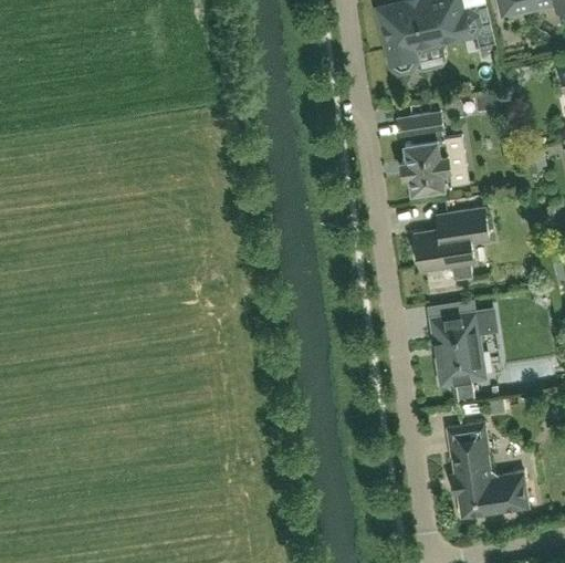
[(475,6),(470,14),(468,13),(461,14),(458,0),(426,0),(421,1),(420,0),(405,0),(406,4),(379,11),(393,66),(400,72),(409,70),(412,65),(422,72),(442,68),(446,61),(443,51),(448,41),(473,34),(477,54),(495,50),(484,4),(475,6)]
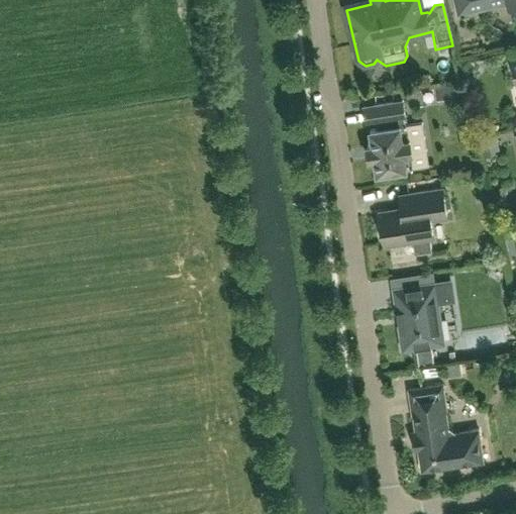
[(515,0),(454,0),(458,15),(505,4),(506,10),(515,15),(515,0)]
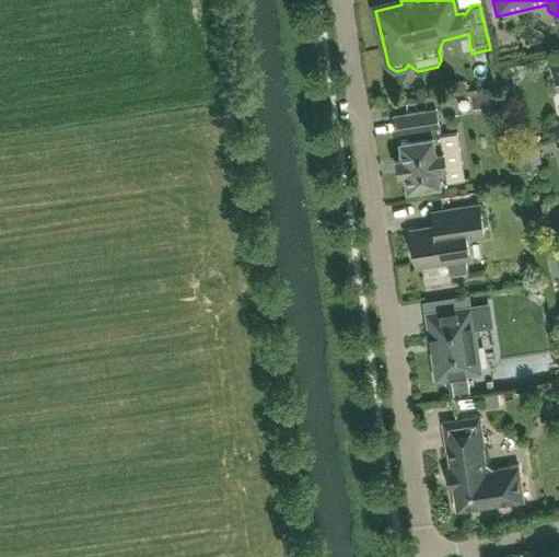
[(495,94),(470,96),(472,111),(496,108),(495,94)]
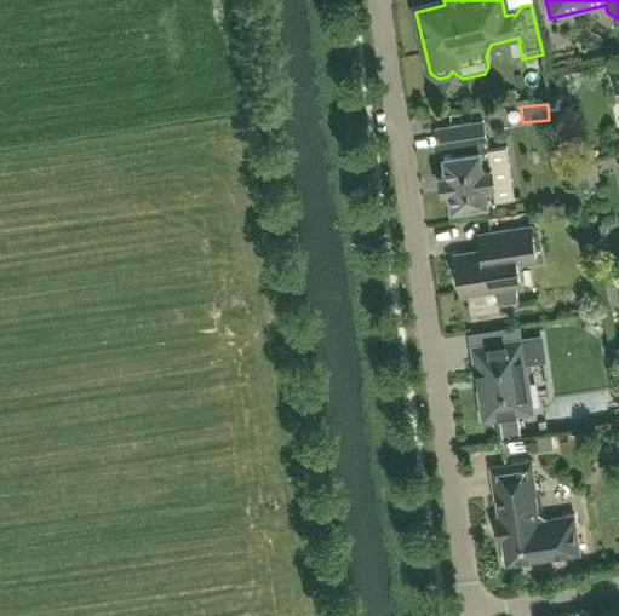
[(513,201),(505,150),(485,153),(483,144),(485,144),(482,125),(436,131),(439,150),(452,149),(454,157),(443,160),(446,177),(440,178),(442,195),(448,194),(451,212),(487,207),(494,206),(494,205),(513,201)]
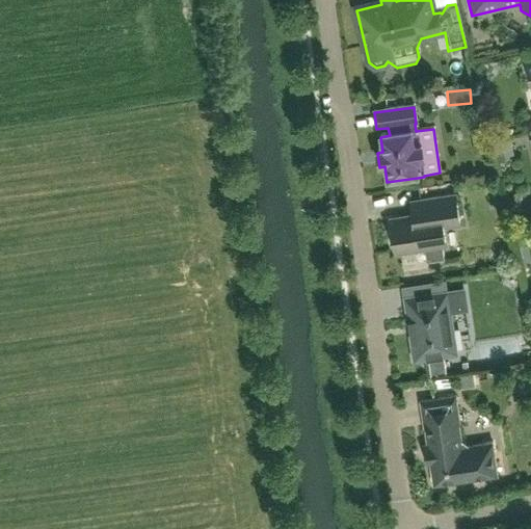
[(509,140),(495,143),(499,159),(513,156),(509,140)]
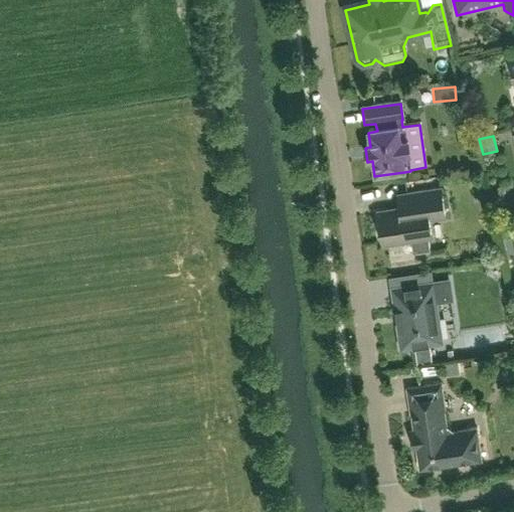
[(430,253),(424,222),(445,219),(440,191),(405,196),(408,210),(380,214),(385,246),(410,242),(412,256),(430,253)]
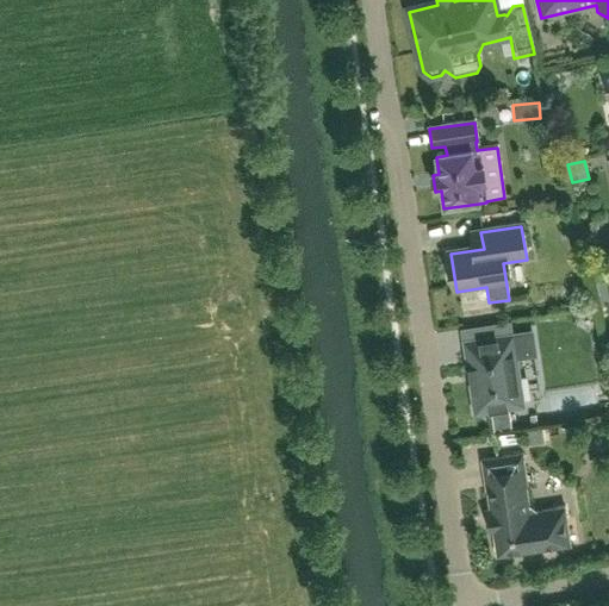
[(522,407),(515,362),(538,360),(534,335),(465,345),(476,414),(522,407)]
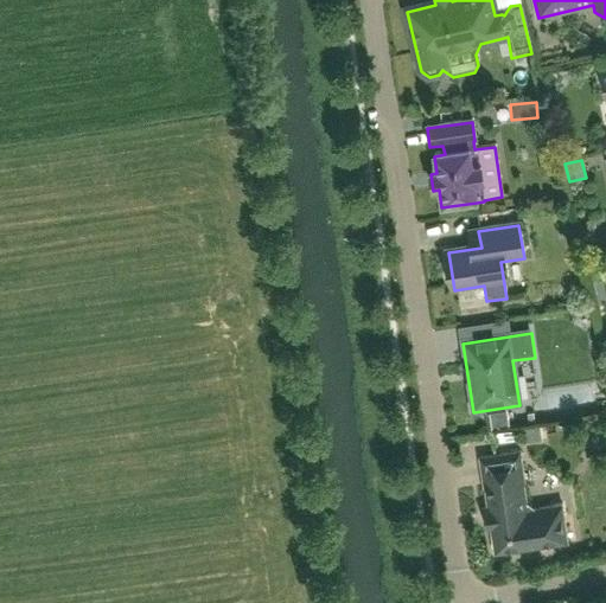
[(538,430),(523,431),(524,446),(540,444),(538,430)]
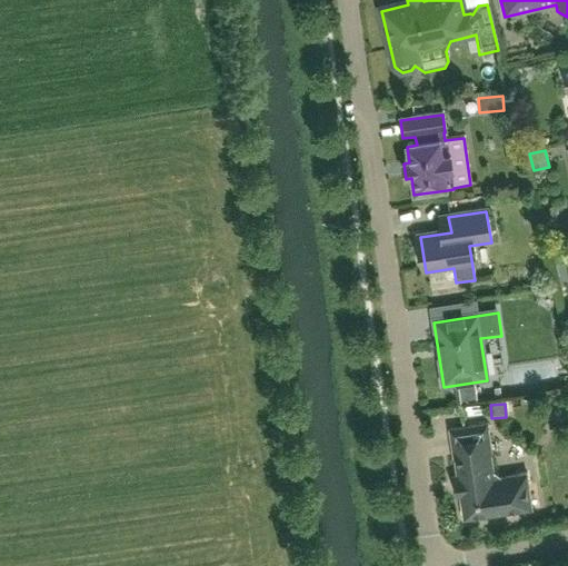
[(531,512),(526,476),(501,479),(492,474),(490,457),(491,457),(487,426),(449,432),(454,462),(455,462),(457,478),(454,478),(457,499),(460,499),(462,514),(471,520),(531,512)]
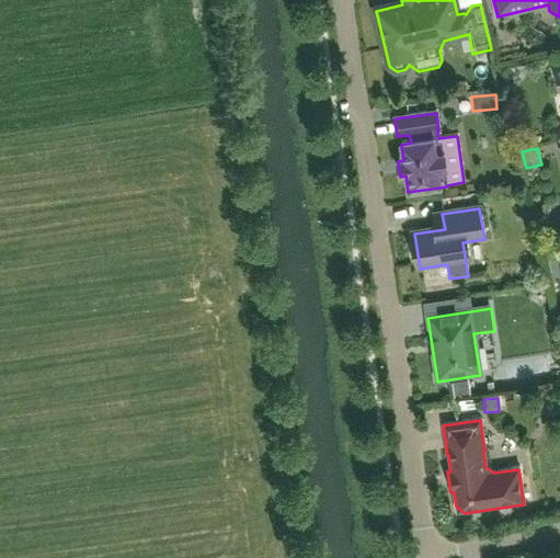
All buildings are outlined.
